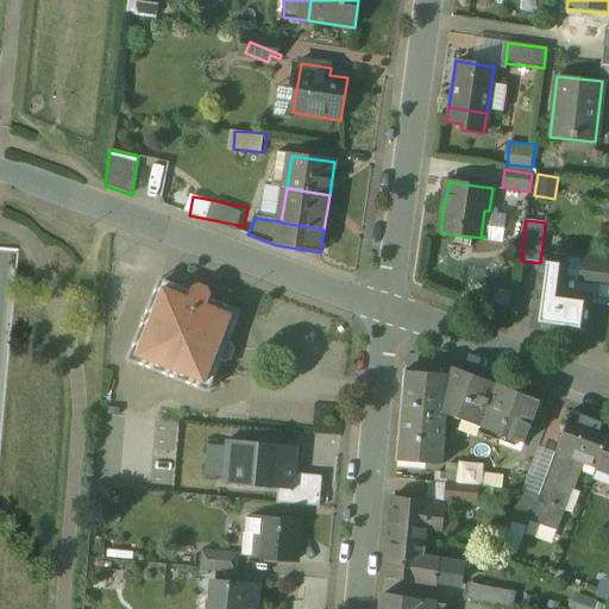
[(608,256),(582,253),(581,262),(578,282),(598,284),(596,300),(608,301),(608,256)]
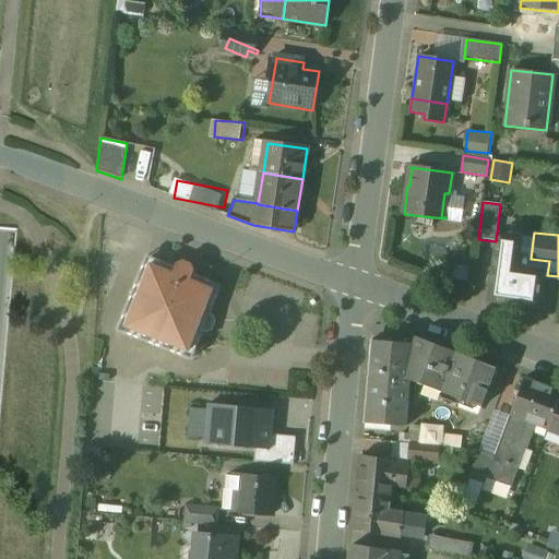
[(520,238),(503,235),(503,236),(501,248),(498,248),(498,247),(496,247),(495,247),(488,301),(537,308),(542,274),(542,272),(525,270),(526,260),(516,259),(520,238)]
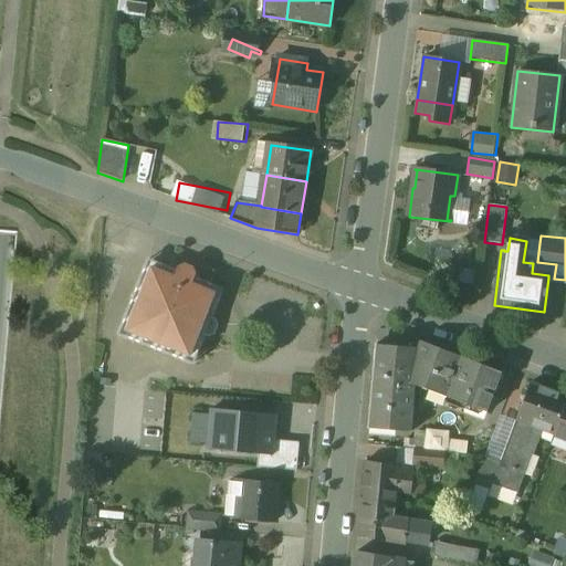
[(556,264),(537,262),(540,243),(526,241),(523,262),(533,263),(532,273),(548,275),(548,278),(554,279),(556,264)]
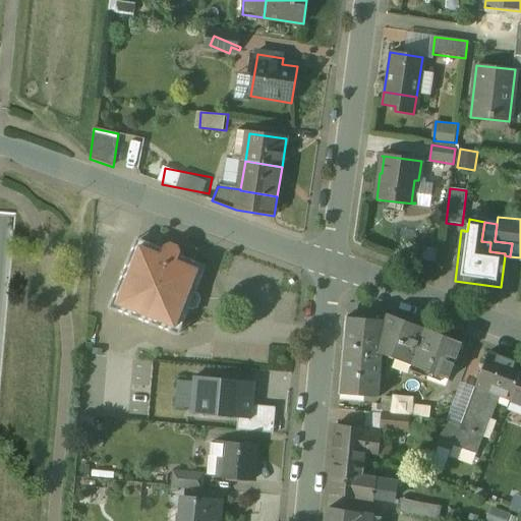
[(170,244),(163,246),(162,249),(141,241),(133,245),(111,302),(114,310),(172,334),(180,330),(188,307),(194,305),(195,300),(193,295),(203,272),(198,265),(178,256),(180,253),(177,246),(170,244)]
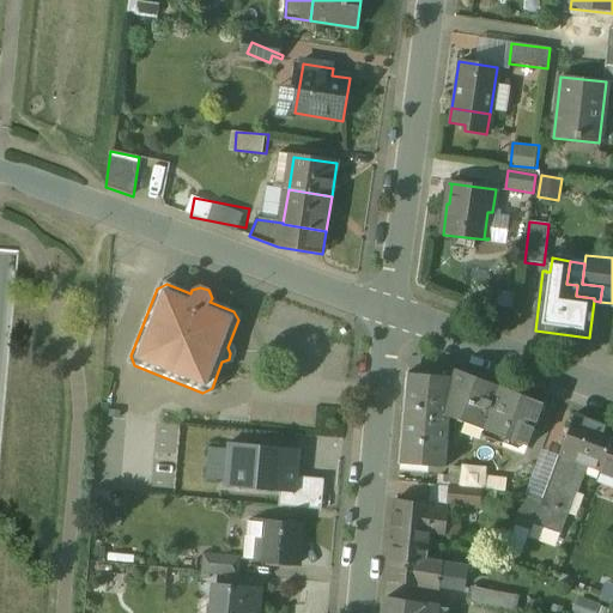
[(451,380),(406,376),(399,466),(447,469),(450,419),(527,448),(542,405),(454,371),(451,380)]
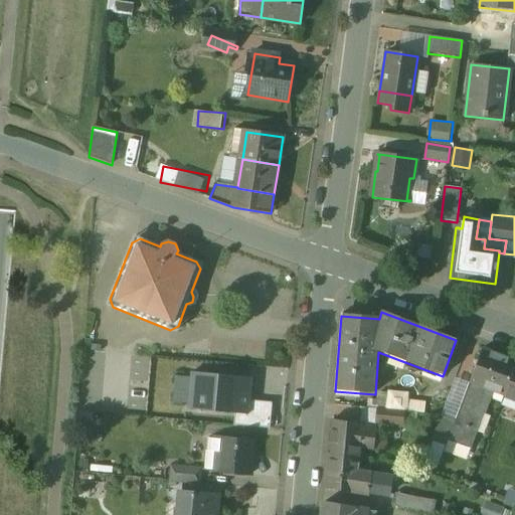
[(514,361),(480,349),(468,382),(477,385),(467,414),(468,414),(483,420),(493,392),(502,396),(514,361)]
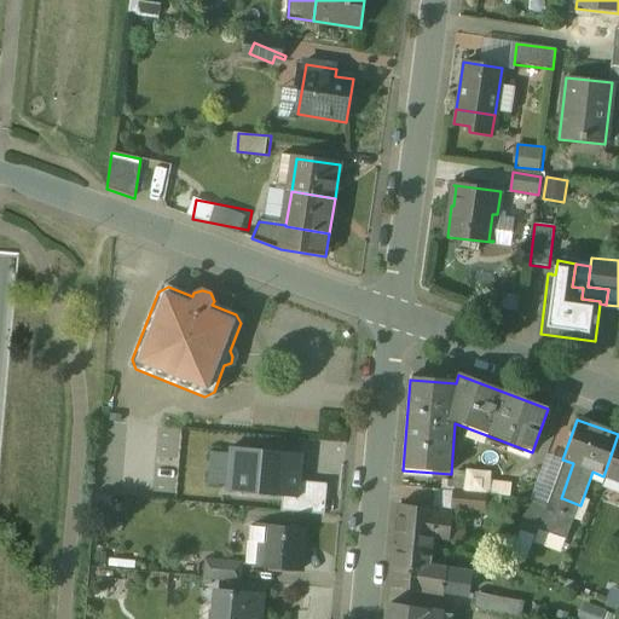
[(618,434),(603,476),(618,481),(618,434)]
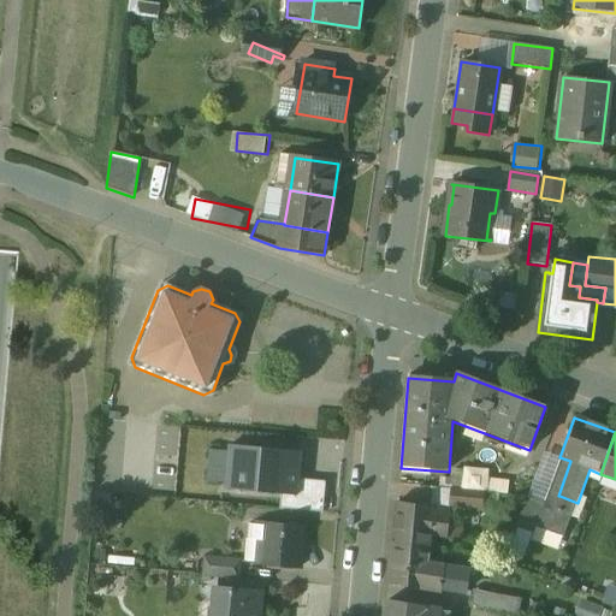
[(301,452),(229,446),(225,490),(280,495),(297,496),(297,487),(298,480),(301,452)]
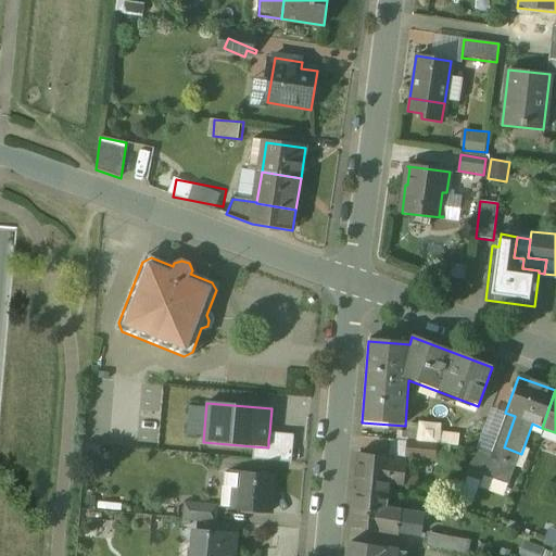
[(419,454),(441,455),(442,443),(460,444),(460,432),(444,432),(445,422),(420,421),(419,454)]
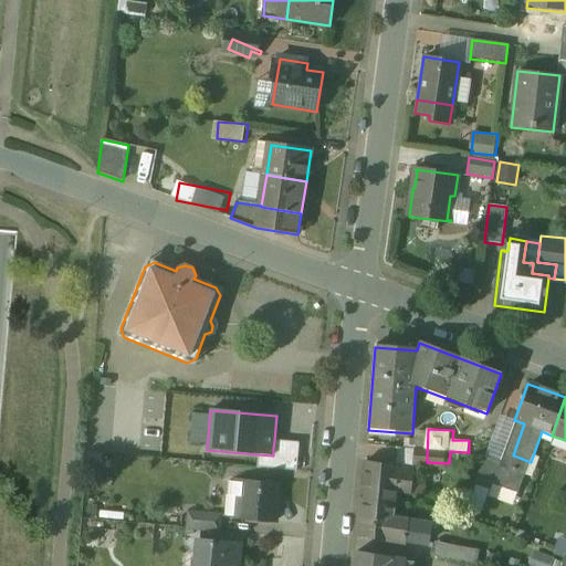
[(299,443),(274,441),(273,448),(273,456),(258,454),(257,468),(296,471),(299,443)]
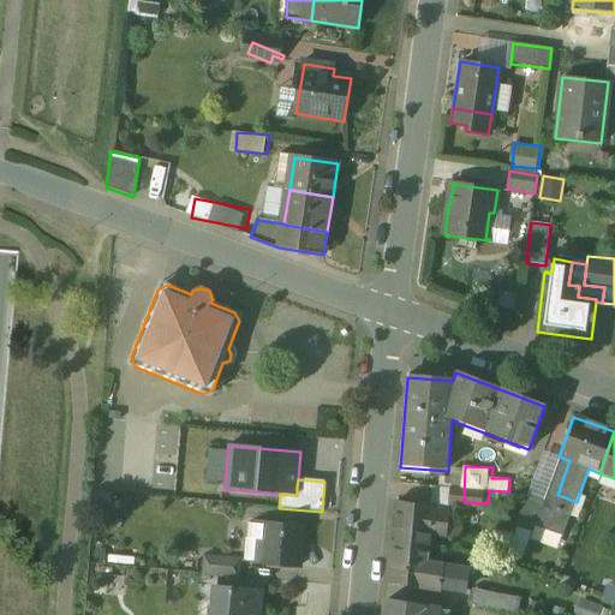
[(577,502),(559,495),(555,506),(573,512),(577,502)]
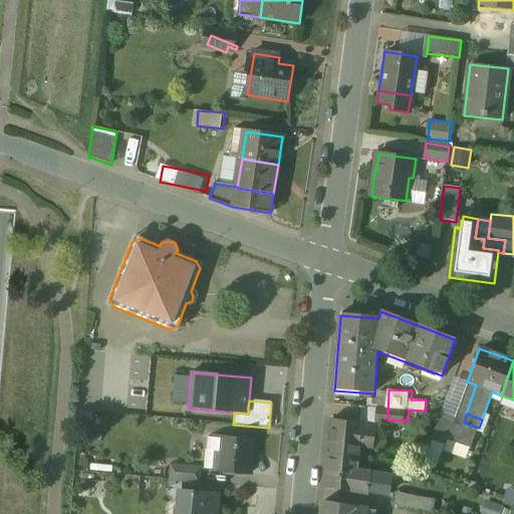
[(357,426),(331,422),(328,455),(357,461),(357,448),(357,426)]
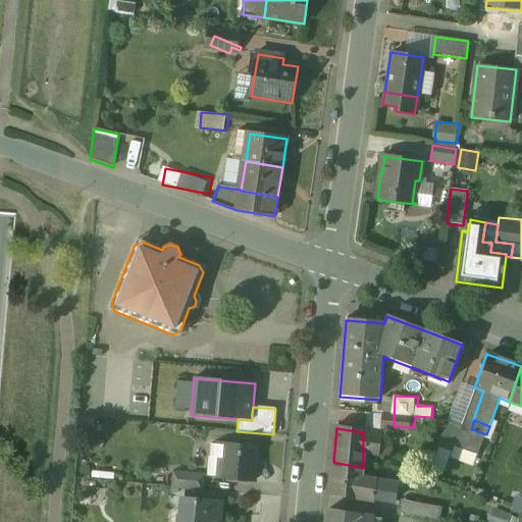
[(381,436),(363,432),(363,455),(378,458),(380,441),(381,436)]
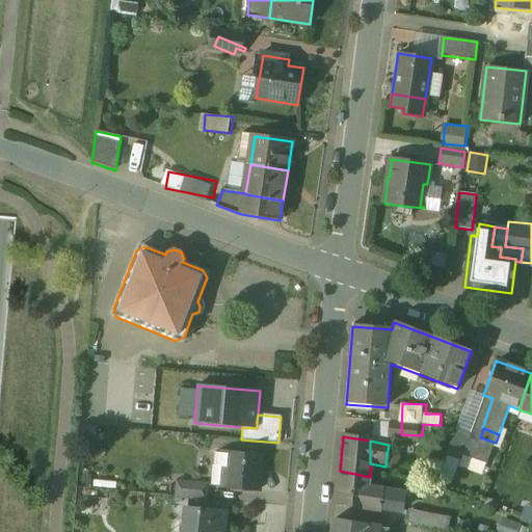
[(398,451),(388,450),(386,467),(396,468),(398,451)]
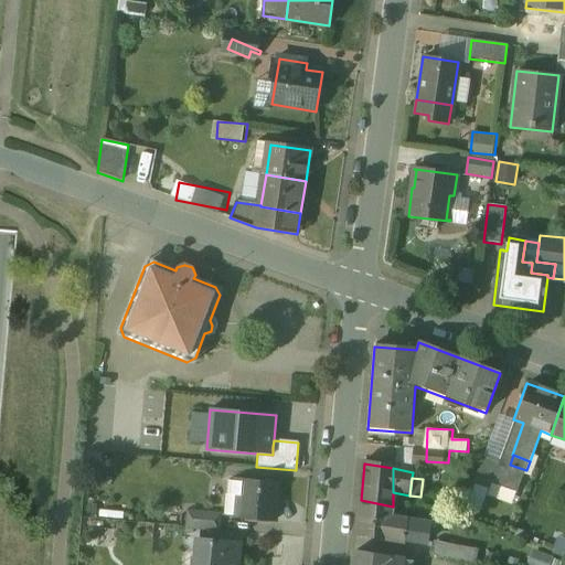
[(278,483),(243,480),(242,497),(235,496),(233,518),(275,521),(278,483)]
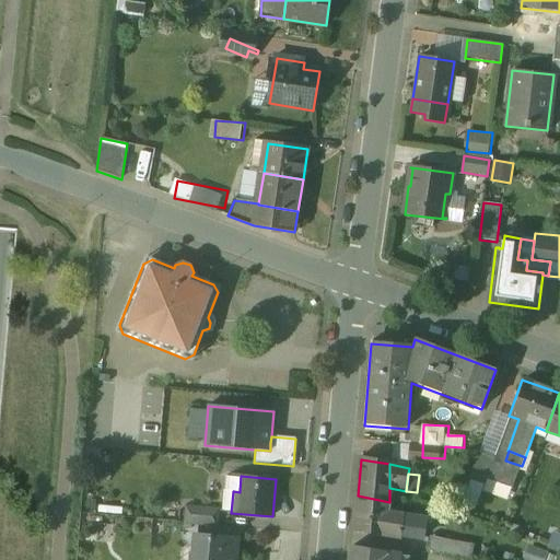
[(389,502),(358,496),(354,531),(388,538),(389,513),(389,502)]
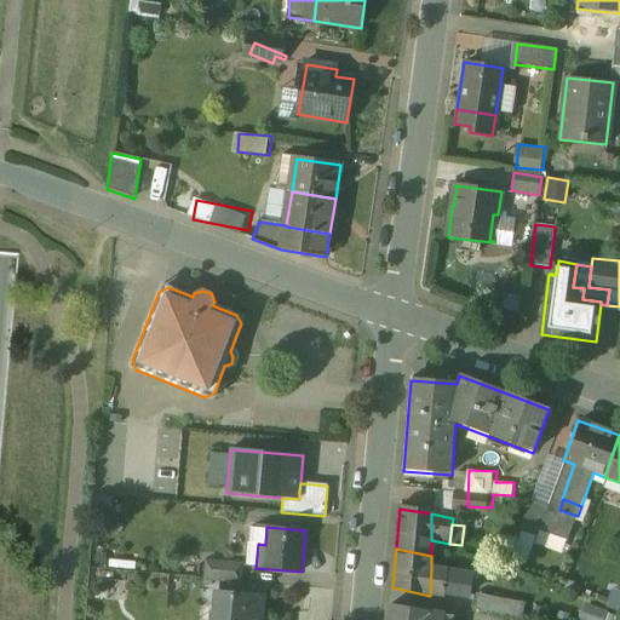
[(240,563),(206,560),(205,579),(239,581),(240,563)]
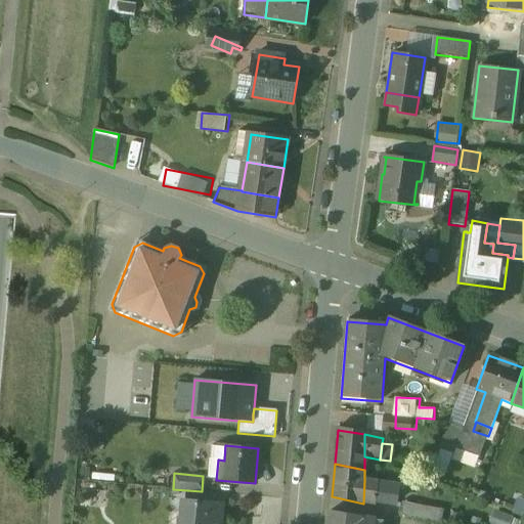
[(398,486),(364,480),(363,504),(375,506),(375,505),(395,507),(398,486)]
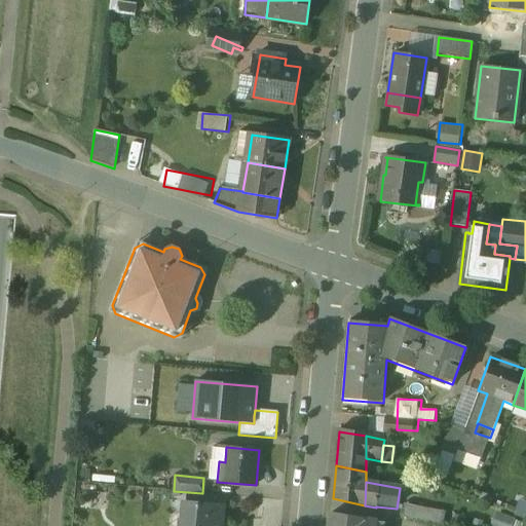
[(220,525),(223,505),(183,502),(180,525),(220,525)]
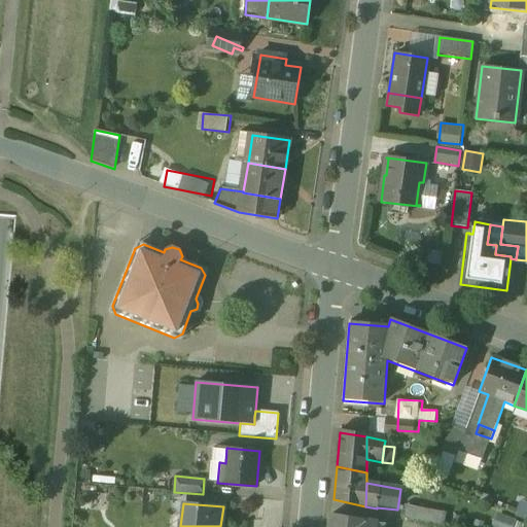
[(376,526),(377,522),(331,515),(330,526),(376,526)]
